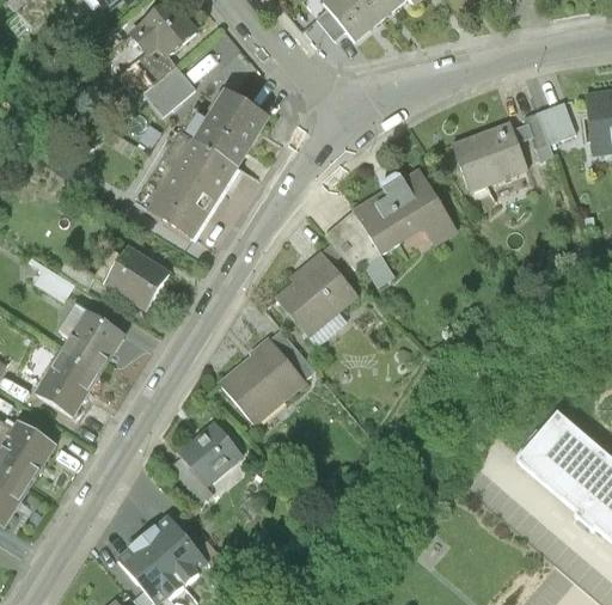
[(10,0),(8,1),(18,12),(31,0),(10,0)]
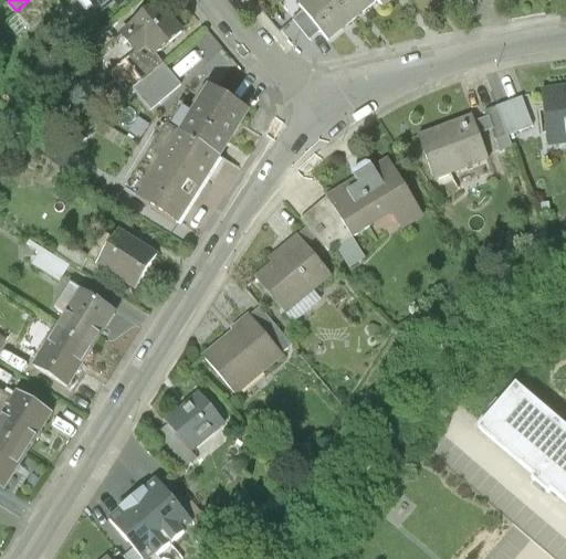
[(29,0),(17,11),(27,23),(54,0),(29,0)]
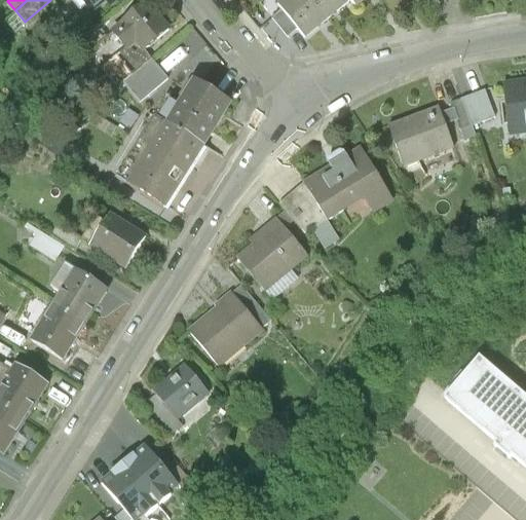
[(84,0),(91,8),(101,0),(84,0)]
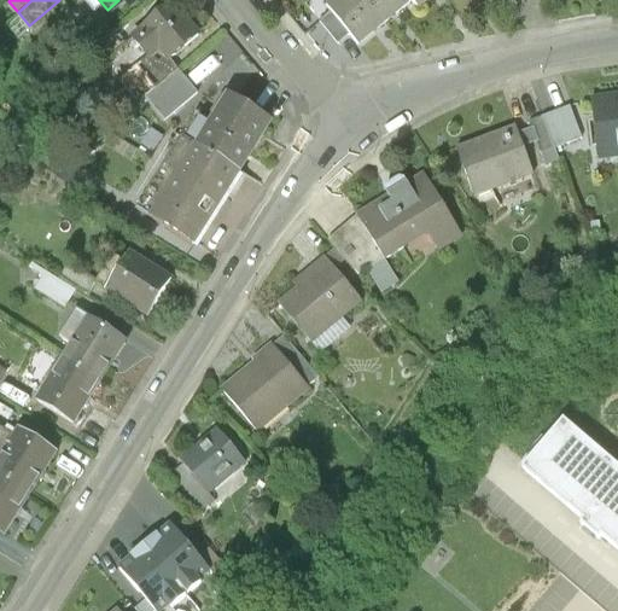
[(169,0),(130,34),(146,52),(117,77),(136,100),(178,65),(169,56),(198,31),(172,0),(169,0)]
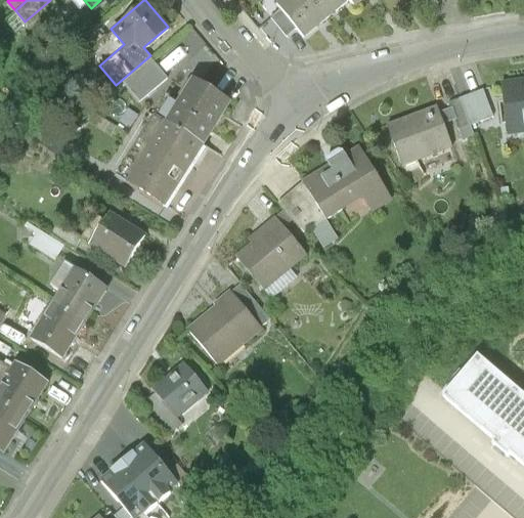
[(326,15),(313,0),(287,0),(279,6),(280,7),(296,26),(303,34),(326,15)]
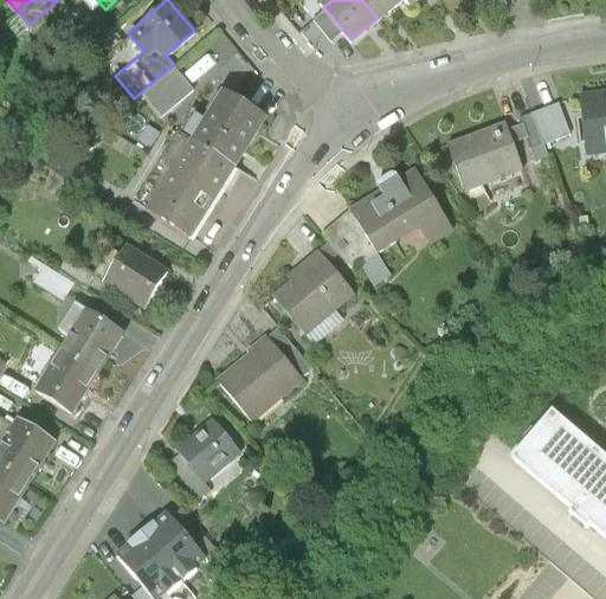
[(362,0),(378,18),(398,0),(362,0)]
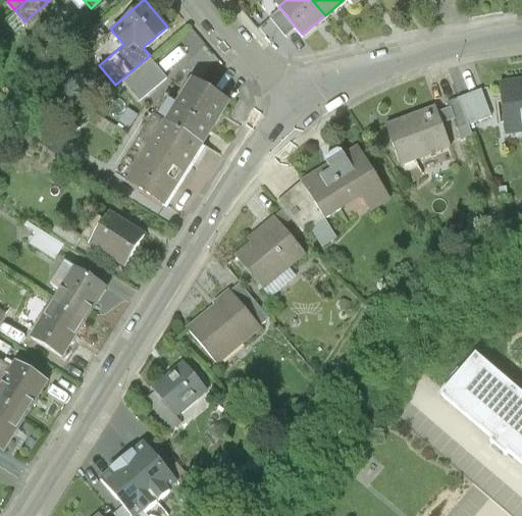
[(295,26),(279,7),(269,15),(285,34),(295,26)]
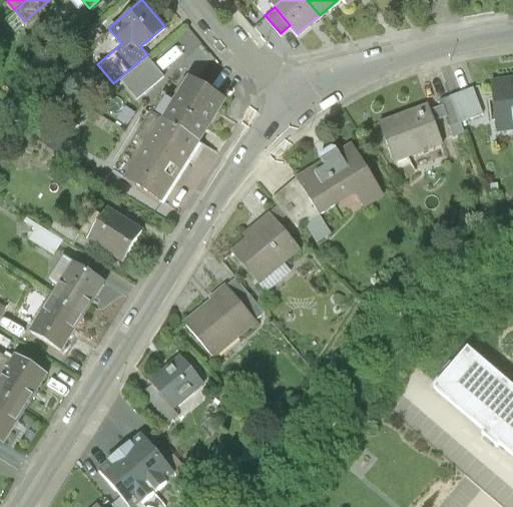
[(95,21),(77,37),(86,48),(105,33),(95,21)]
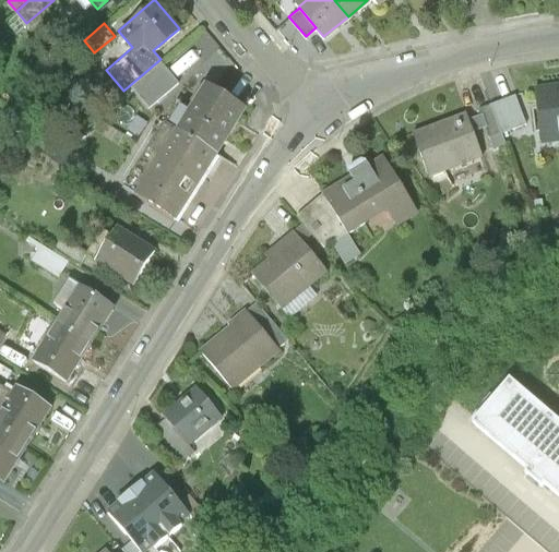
[(162,60),(131,85),(149,105),(178,80),(162,60)]
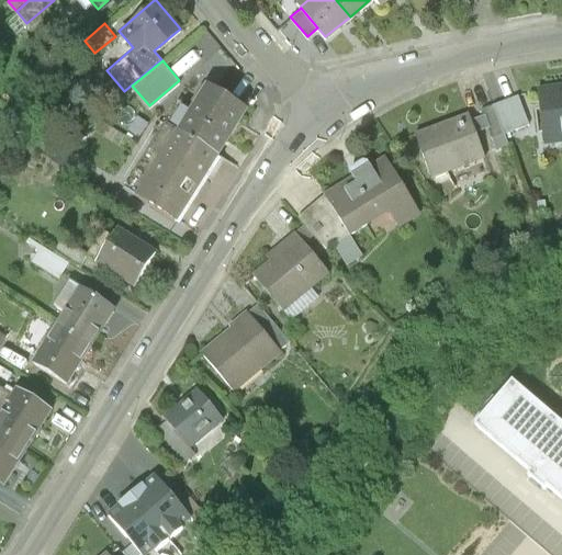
[(245,104),(209,82),(193,108),(180,129),(215,153),(245,104)]
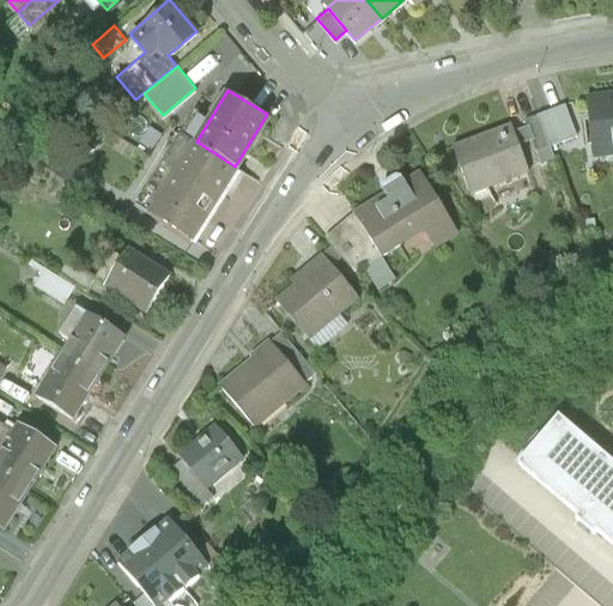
[(612,96),(608,97),(608,92),(586,96),(593,147),(612,144),(612,96)]
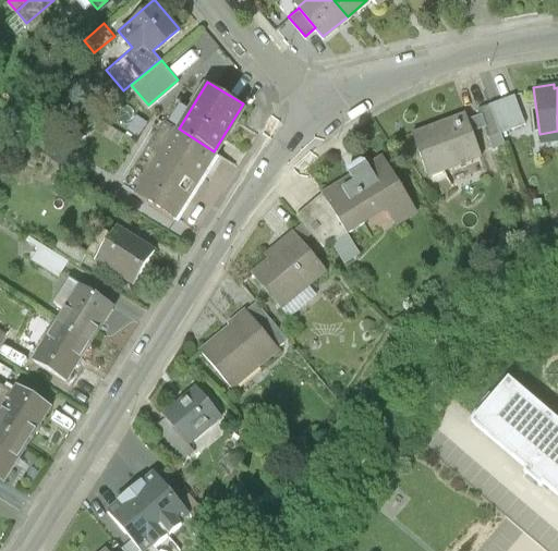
[(501,97),(490,101),(501,131),(513,126),(501,97)]
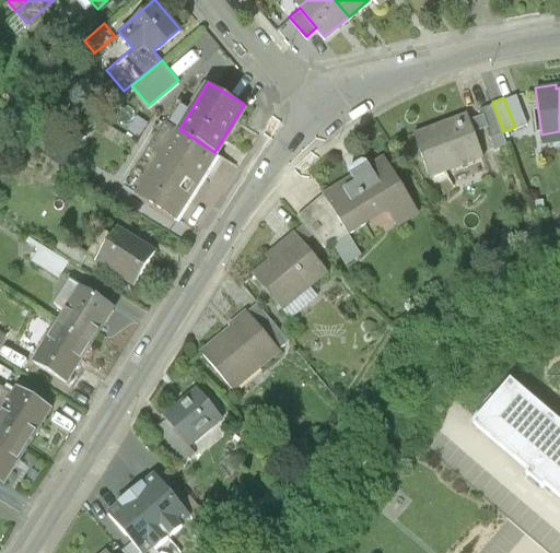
[(179,129),(193,107),(178,98),(164,120),(179,129)]
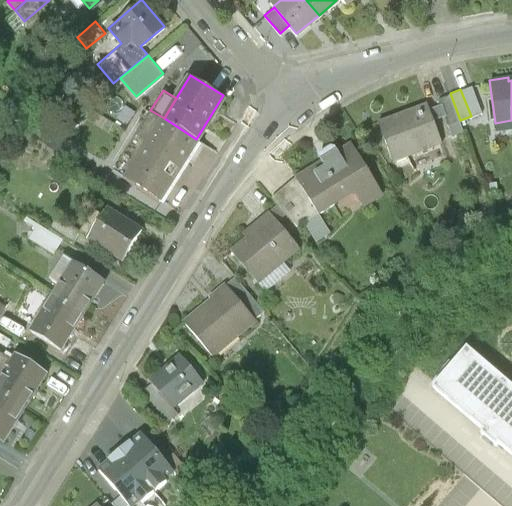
[(450,93),(438,98),(448,124),(460,120),(450,93)]
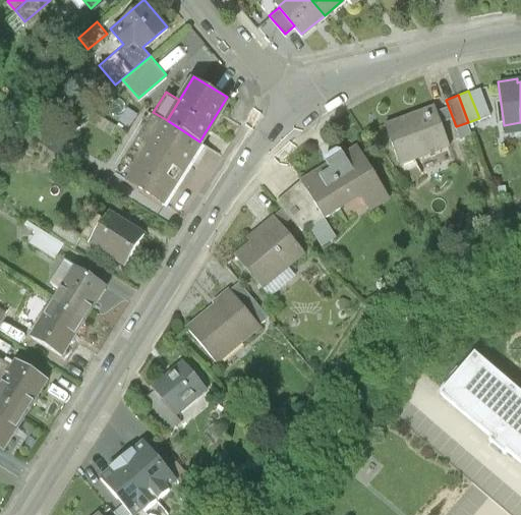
[(435,103),(385,122),(402,164),(451,145),(435,103)]
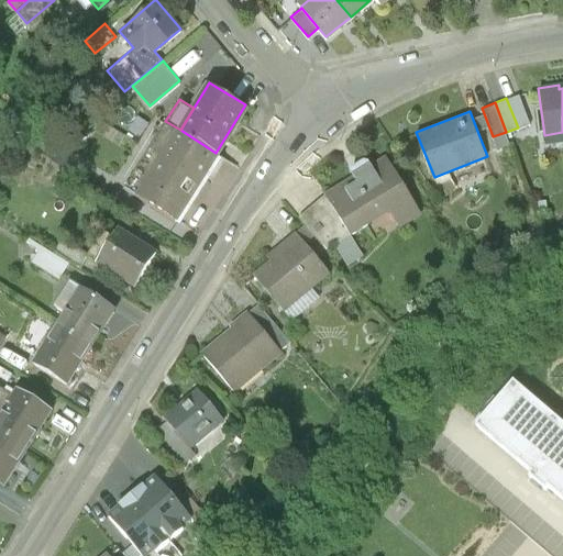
[(180,130),(165,121),(123,187),(175,219),(216,153),(180,130)]
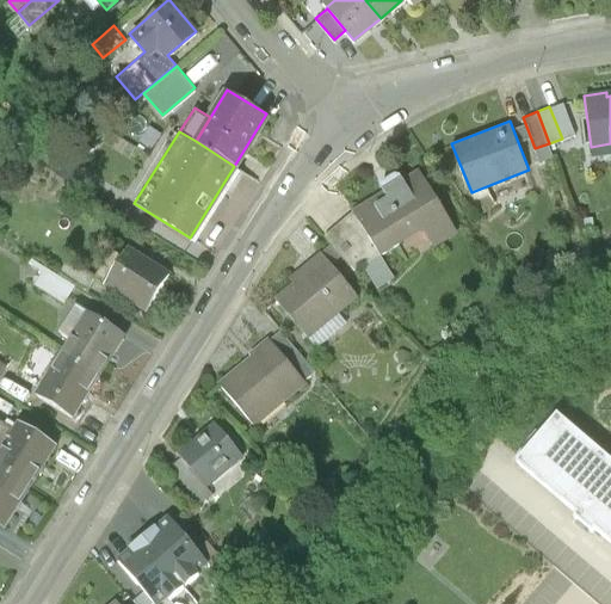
[(419,172),(403,182),(399,174),(394,174),(382,182),(381,186),(384,192),(356,210),(355,211),(378,251),(380,252),(399,241),(394,233),(418,219),(432,242),(455,229),(419,172)]
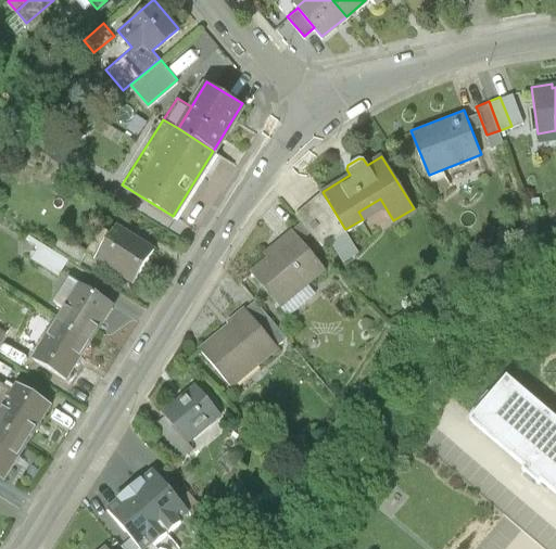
[(344,228),(323,192),(324,191),(323,189),(306,202),(324,224),(314,232),(321,241),(344,228)]
